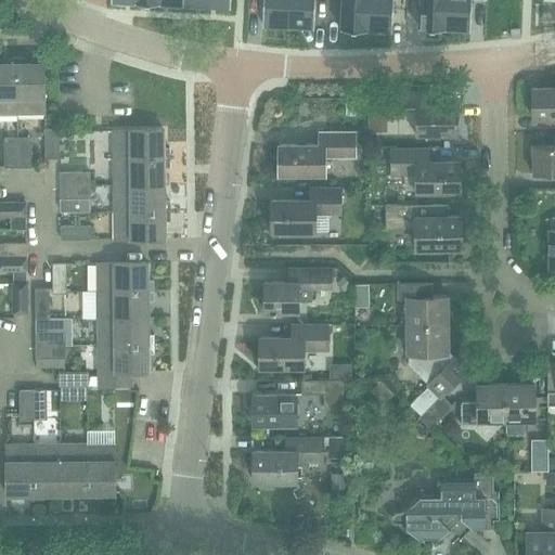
[(263,0),(263,24),(289,26),(289,0),(263,0)]
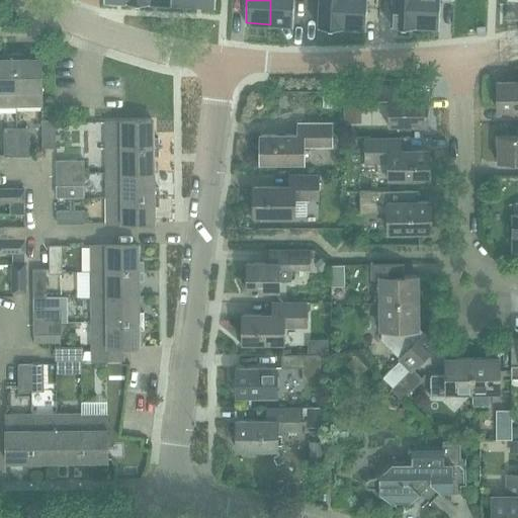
[(270,0),(270,24),(293,25),(294,0),(270,0)]
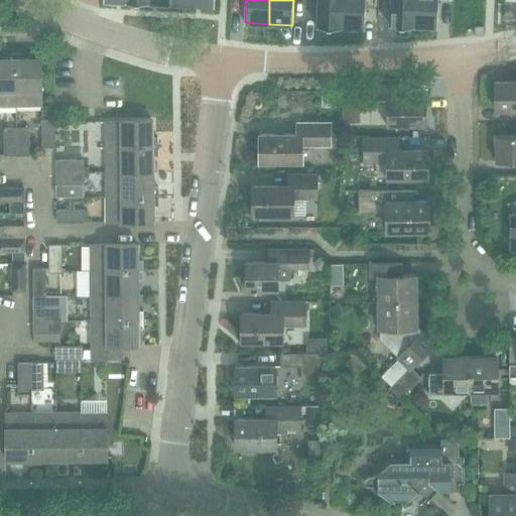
[(318,0),(317,26),(342,27),(342,0),(318,0)]
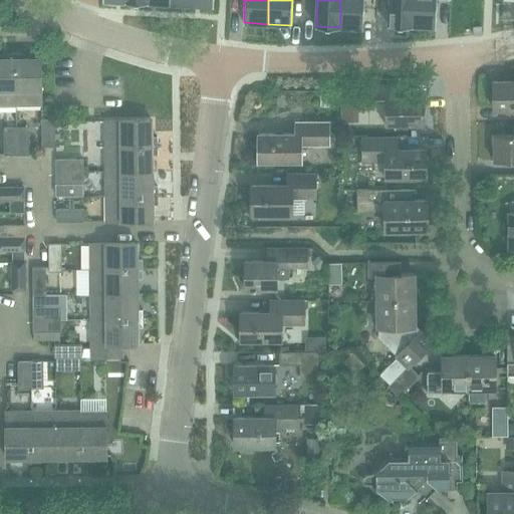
[(340,0),(340,27),(363,28),(364,0),(340,0)]
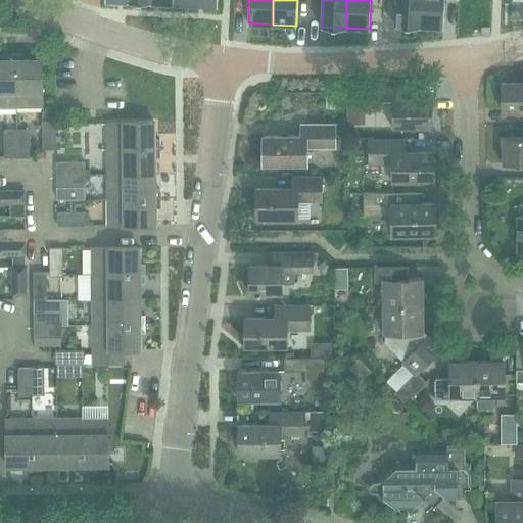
[(396,0),(395,26),(420,27),(420,0),(396,0)]
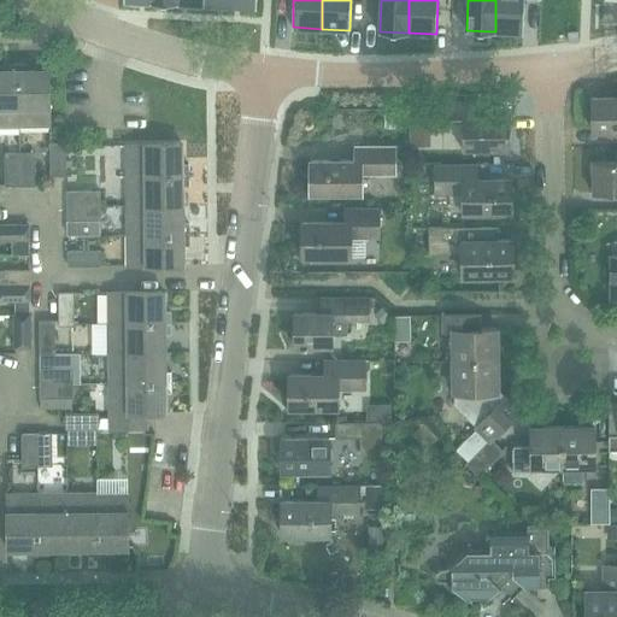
[(495,0),(495,31),(523,33),(524,0),(495,0)]
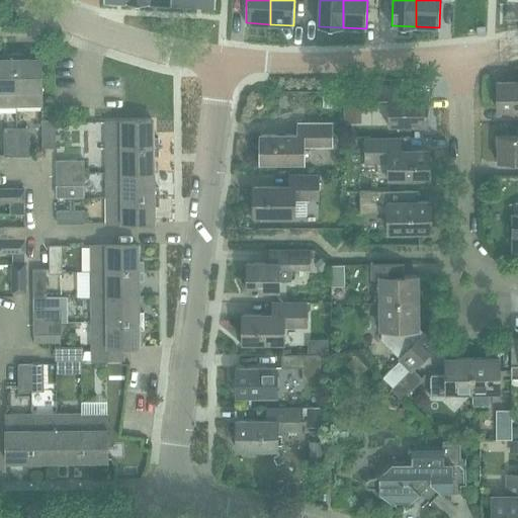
[(7,60),(0,59),(0,105),(16,106),(16,54),(7,54),(7,60)]
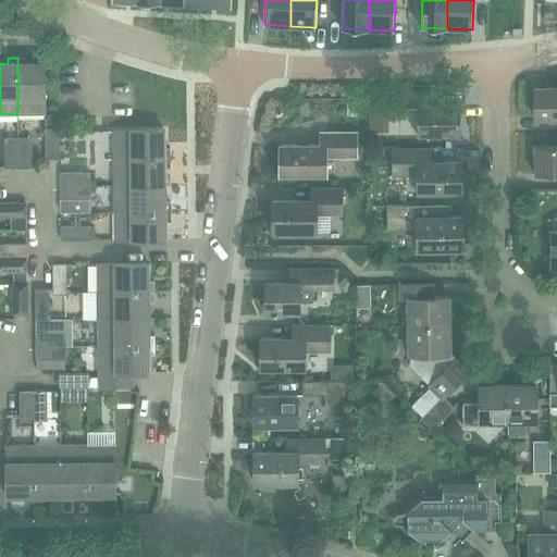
[(27,58),(17,58),(17,114),(46,114),(45,63),(27,63),(27,58)]
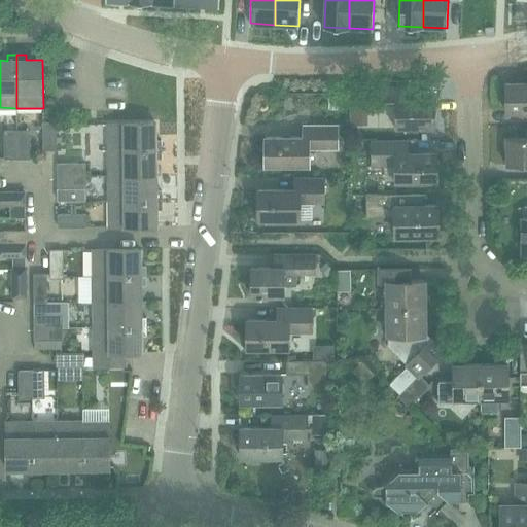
[(526,112),(526,83),(506,84),(506,112),(526,112)]
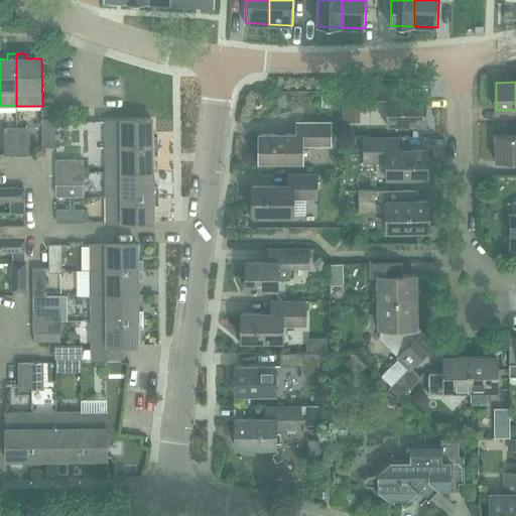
[(371,104),(387,104),(387,126),(427,126),(427,98),(403,98),(402,86),(371,87),(371,104)]
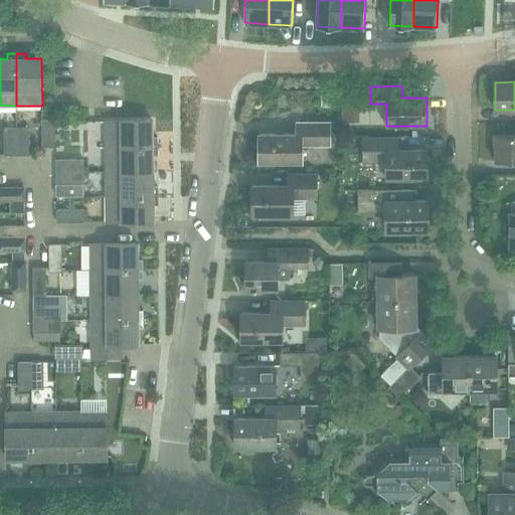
[(106,122),(107,148),(158,147),(158,138),(153,138),(153,121),(106,122)]
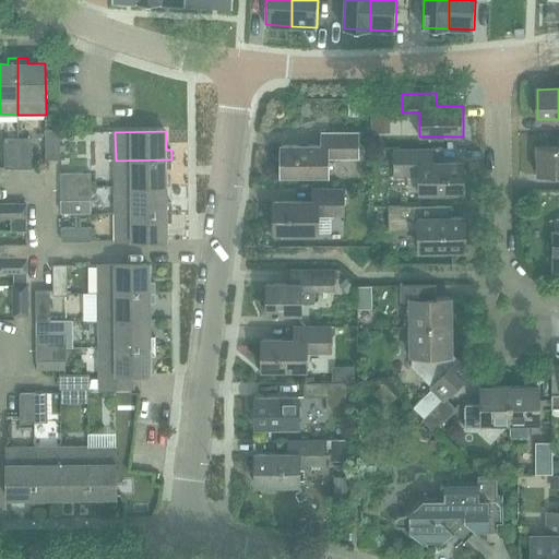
[(46,159),(59,161),(59,132),(46,132),(46,159)]
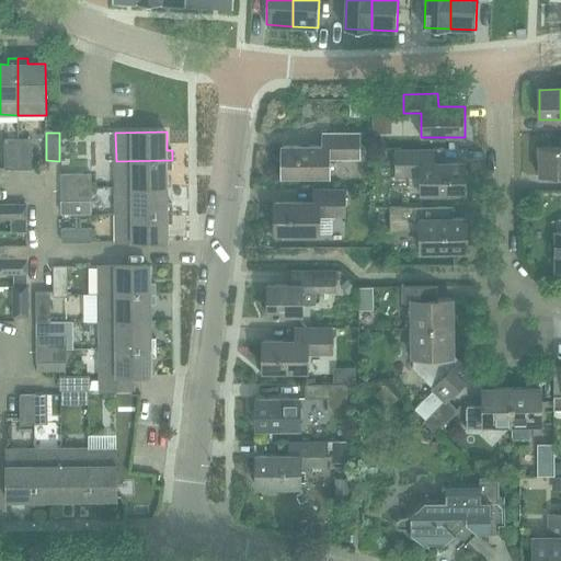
[(358,159),(358,133),(324,133),(324,146),(283,146),(283,176),(329,176),(329,160),(358,159)]
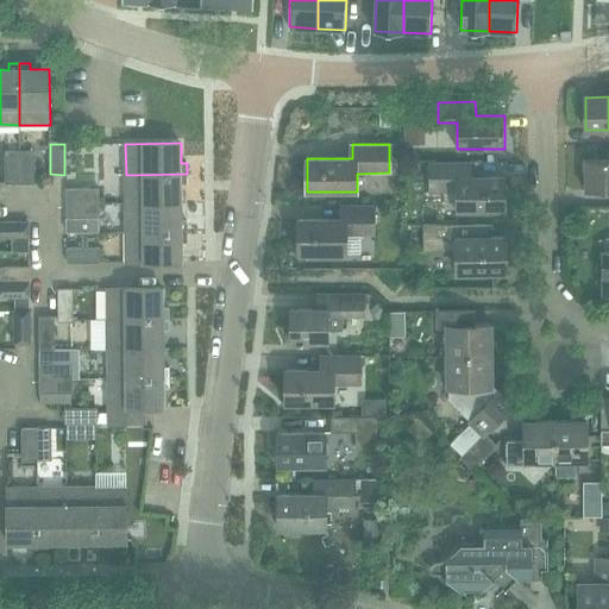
[(35,151),(20,152),(20,184),(35,184),(35,151)]
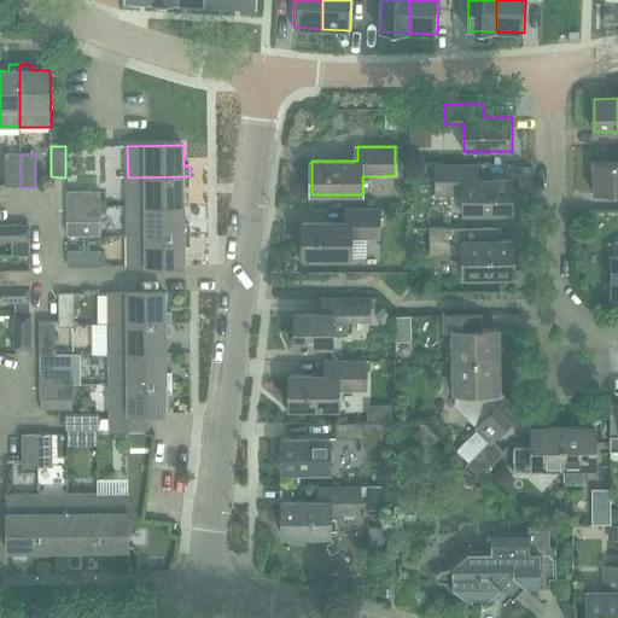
[(21,187),(21,155),(5,155),(6,187),(21,187)]
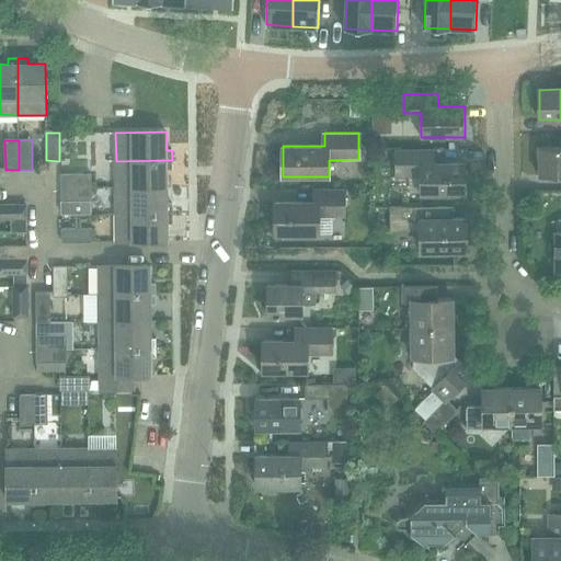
[(560,147),(539,148),(539,176),(560,176),(560,147)]
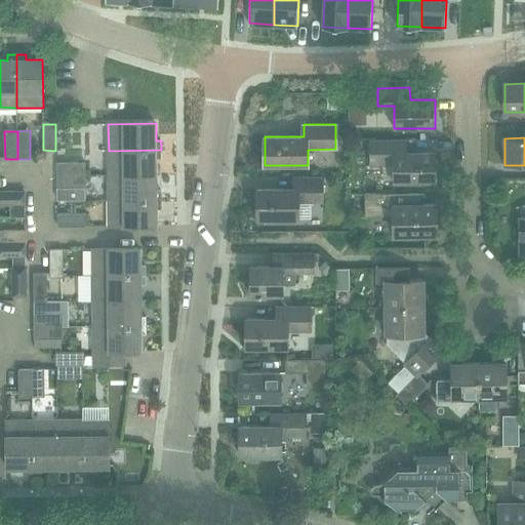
[(405,140),(385,140),(371,142),(371,167),(393,167),(393,182),(435,182),(435,153),(406,153),(405,140)]
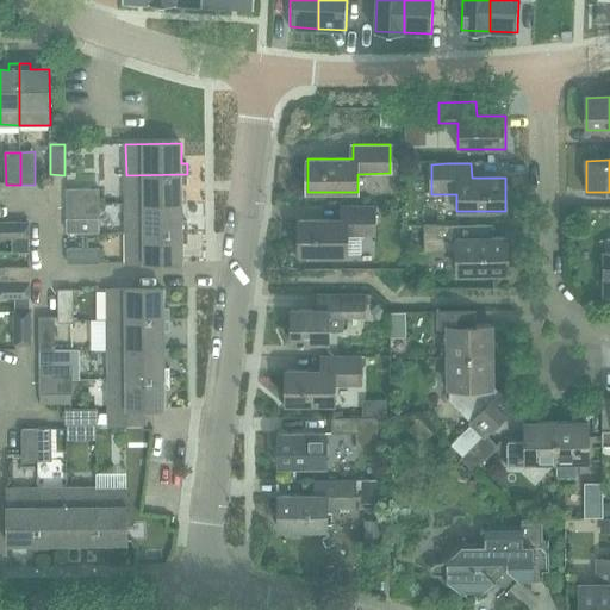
[(126,175),(126,205),(181,205),(181,185),(187,185),(187,174),(126,175)]
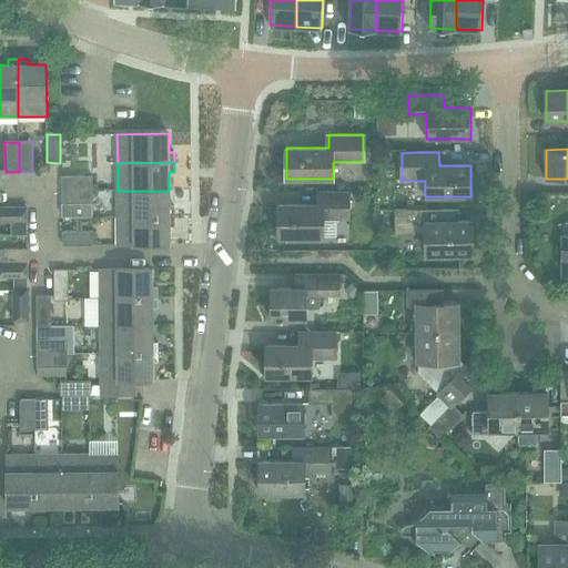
[(62,176),(62,191),(92,190),(92,176),(62,176)]
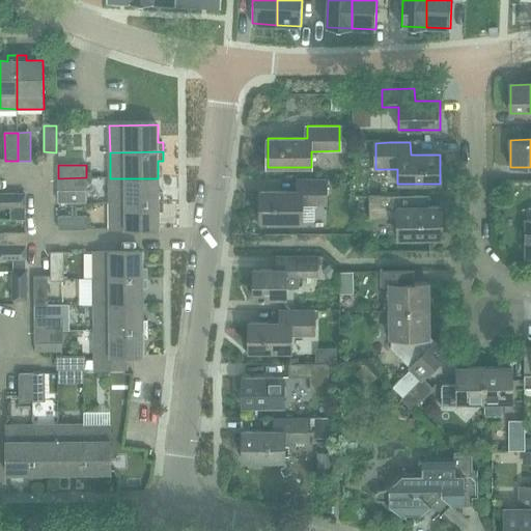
[(86,177),(58,178),(58,191),(87,190),(86,177)]
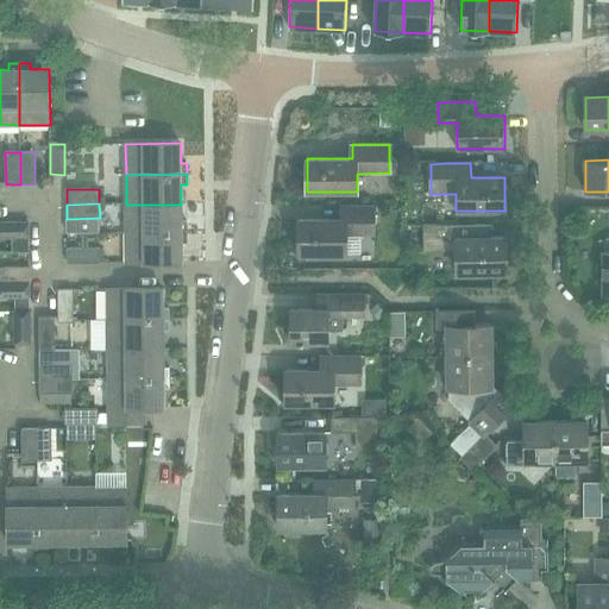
[(126,205),(126,234),(188,233),(188,221),(181,221),(181,205),(126,205)]
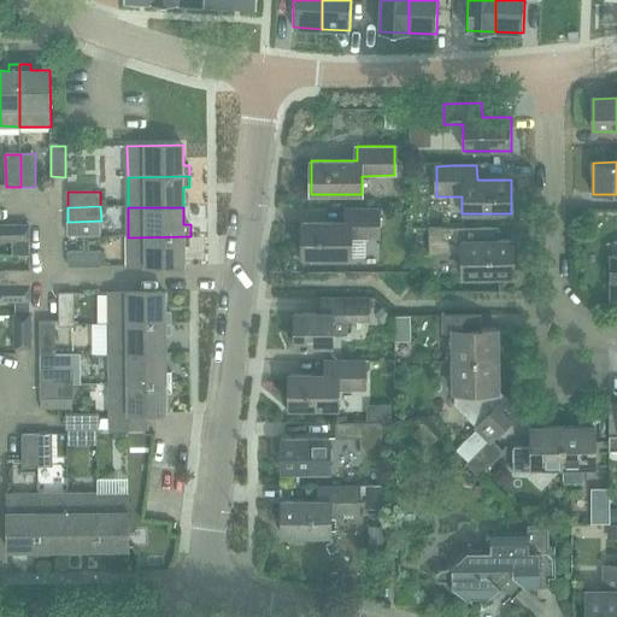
[(303,223),(304,257),(352,257),(351,238),(380,238),(380,209),(346,209),(346,223),(303,223)]
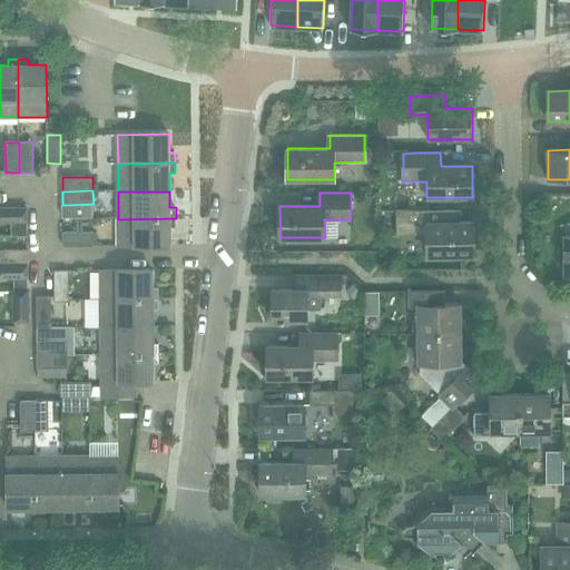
[(27,208),(0,207),(0,223),(12,223),(12,236),(27,236),(27,208)]
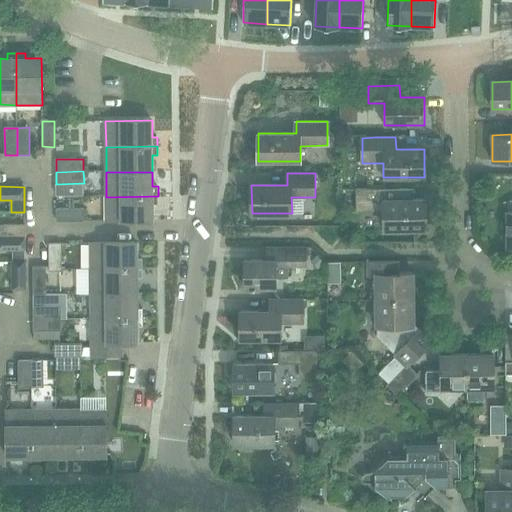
[(385,211),(385,229),(425,228),(425,200),(386,200),(386,188),(356,189),(356,211),(385,211)]
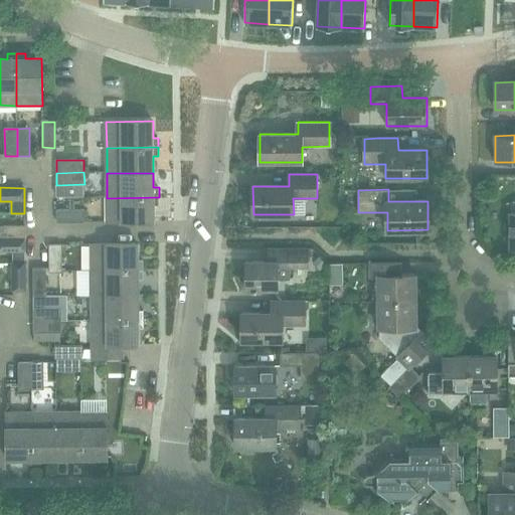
[(159,197),(107,198),(107,222),(153,222),(153,205),(159,205),(159,197)]
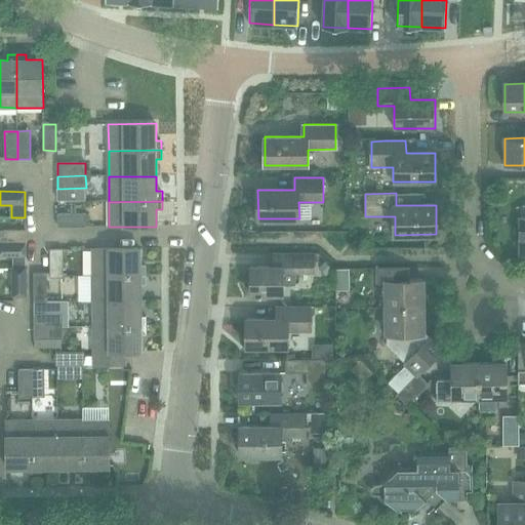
[(86,214),(57,214),(58,227),(86,227),(86,214)]
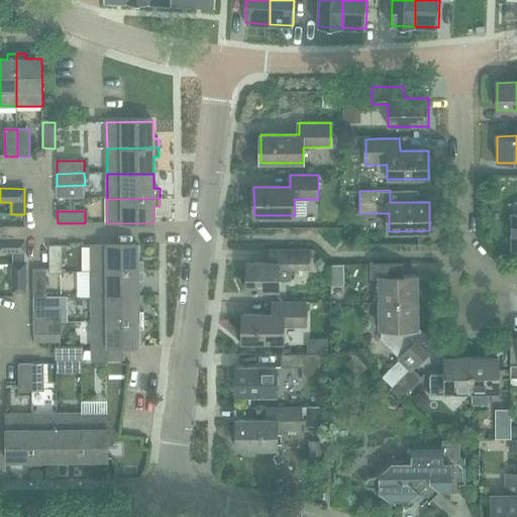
[(0,227),(0,239),(25,239),(25,227),(0,227)]
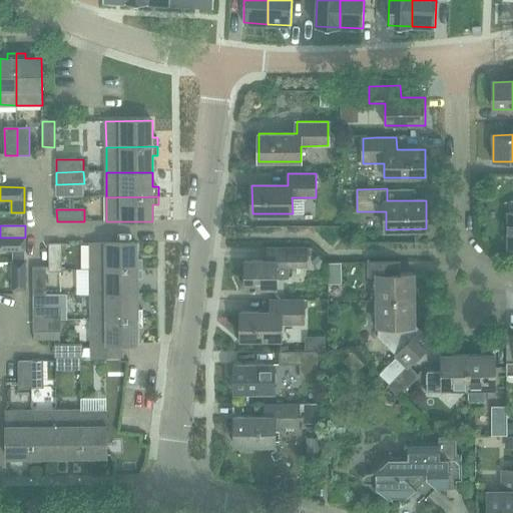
[(75,257),(76,235),(66,234),(65,257),(75,257)]
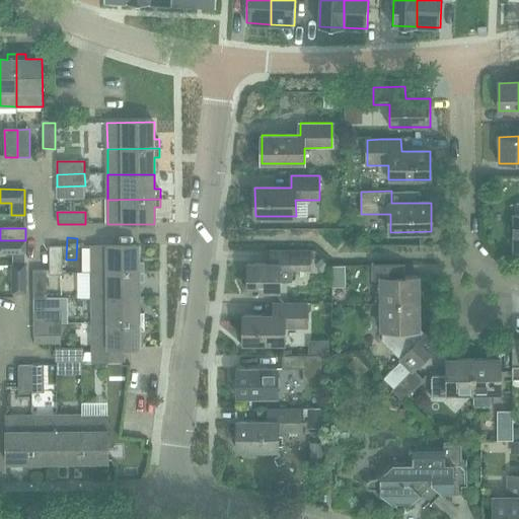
[(25,240),(0,240),(0,252),(25,252),(25,240)]
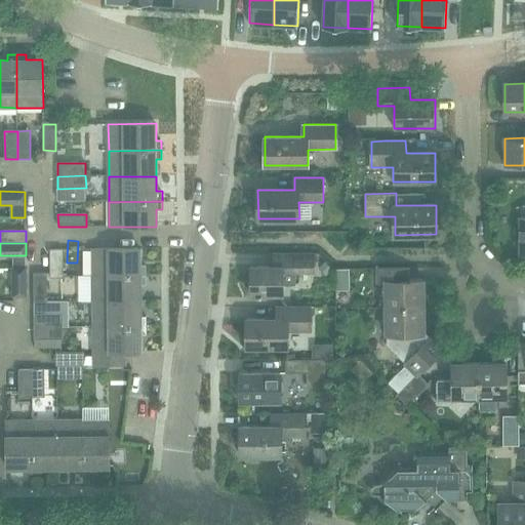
[(50,250),(50,273),(50,278),(64,278),(63,249),(50,250)]
